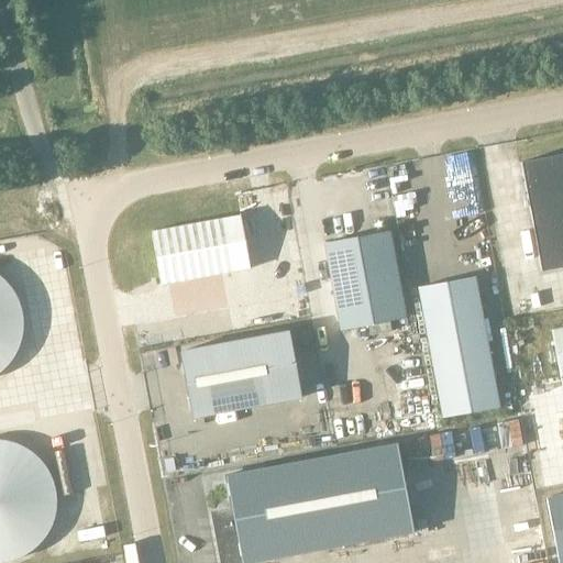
[(562,154),(520,163),(540,272),(562,267),(562,154)]
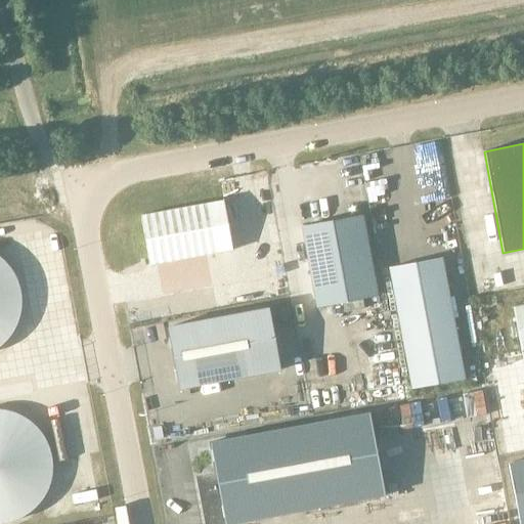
[(366,191),(377,190),(374,165),(363,166),(366,191)]
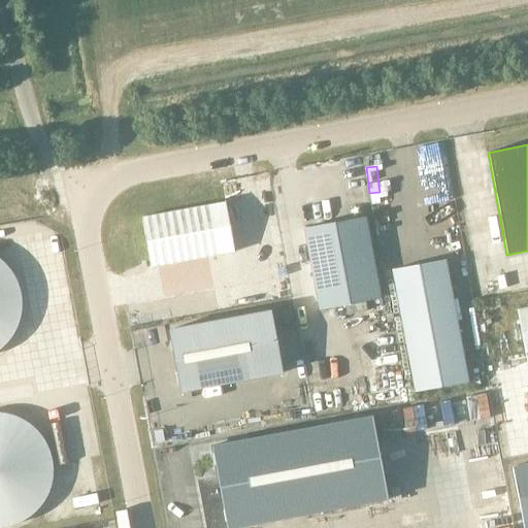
[(253,203),(254,224),(269,223),(268,202),(253,203)]
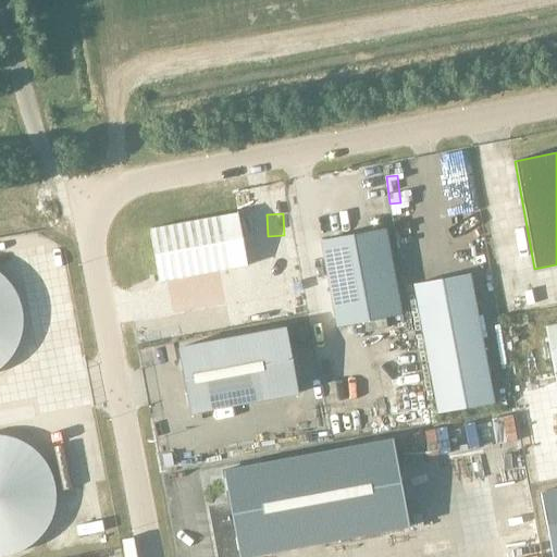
[(159,282),(247,267),(237,214),(149,231),(159,282)]
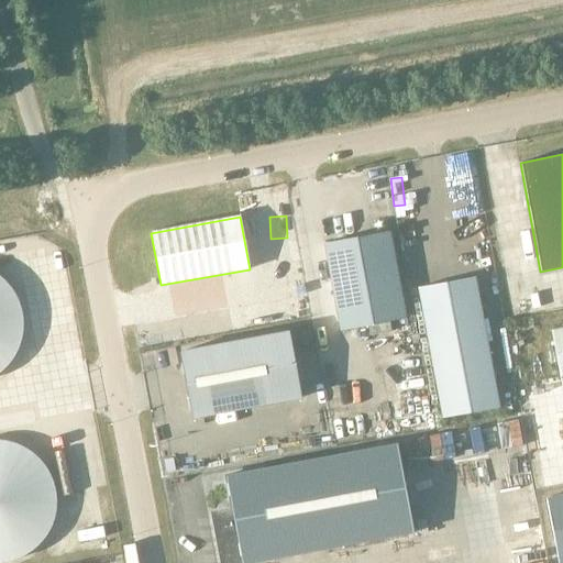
[(323,244),(340,331),(406,319),(389,232),(323,244)]
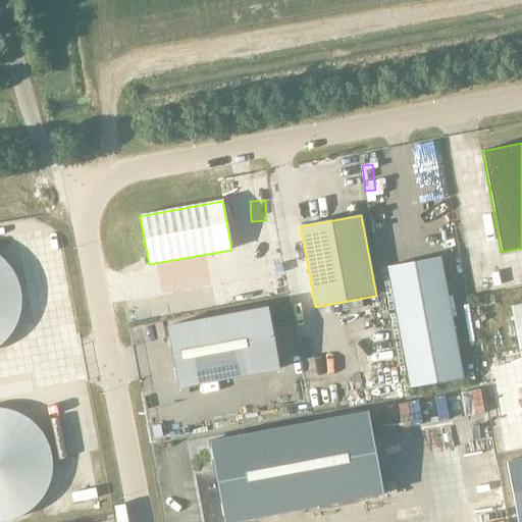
[(386,267),(410,388),(462,378),(439,257),(386,267)]
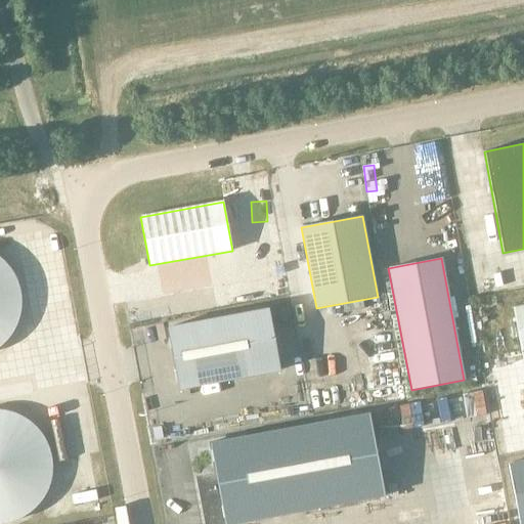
[(0,339),(3,336),(5,333),(9,326),(11,322),(13,317),(14,311),(15,306),(16,301),(15,296),(15,290),(13,284),(11,278),(9,272),(6,268),(3,263),(0,259),(0,339)]
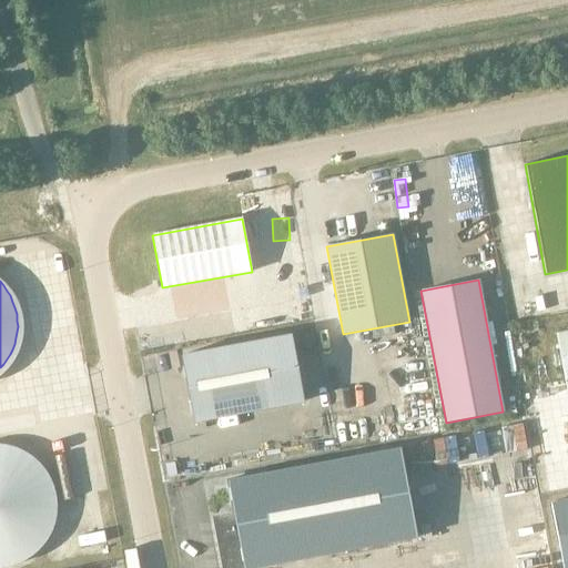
[(567,330),(557,332),(567,395),(567,330)]
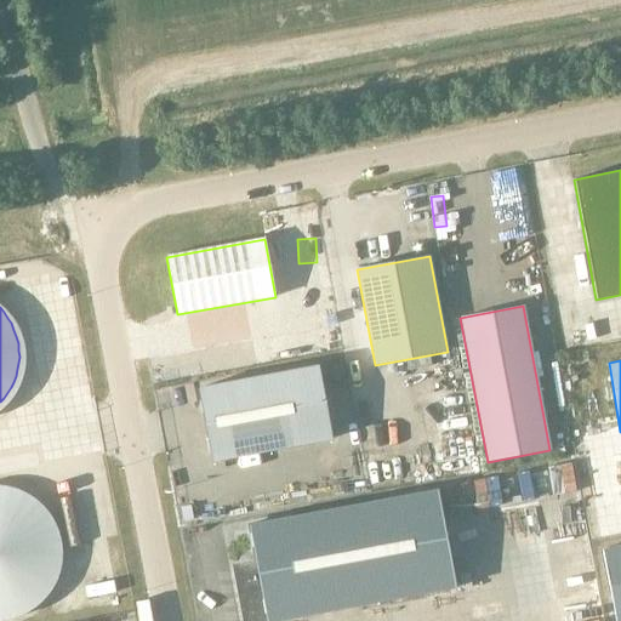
[(211,462),(332,439),(318,366),(198,388),(211,462)]
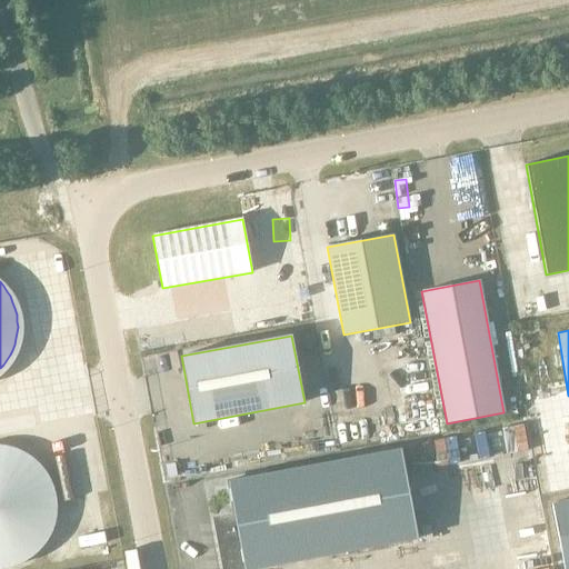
[(0,565),(1,566),(7,565),(12,562),(19,559),(23,556),(28,553),(32,549),(38,542),(40,538),(43,532),(46,528),(48,522),(49,518),(50,512),(51,505),(50,499),(50,493),(48,487),(46,481),(43,475),(40,469),(37,465),(33,461),(28,457),(22,452),(18,449),(11,447),(7,445),(0,443),(0,442),(0,565)]
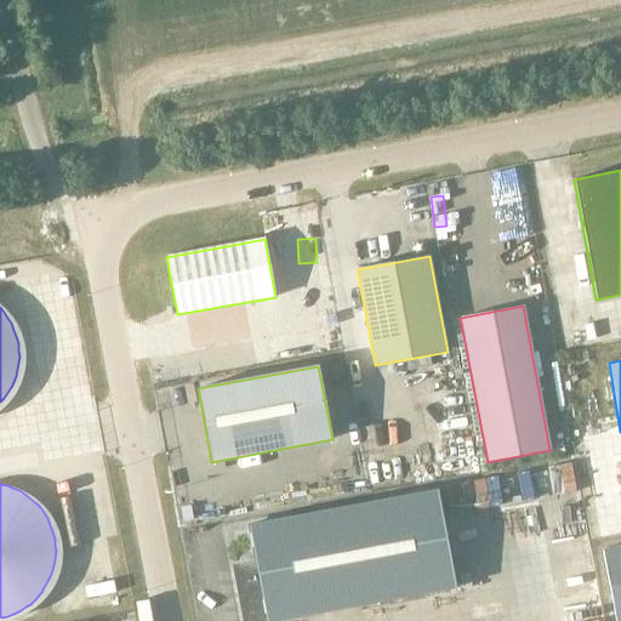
[(455,587),(437,490),(280,519),(248,525),(255,562),(233,567),(243,620),(278,620),(298,617),(298,616),(455,587)]
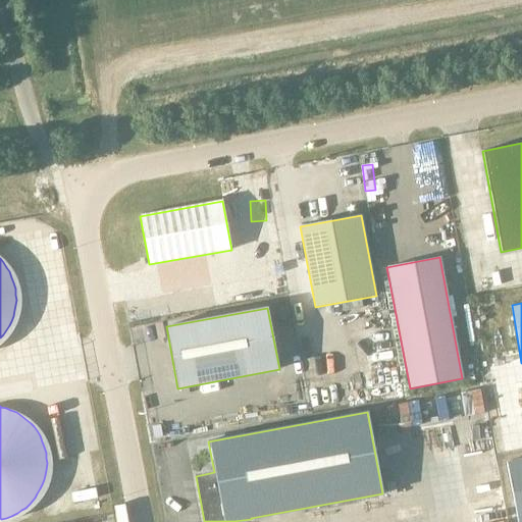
[(411,415),(415,441),(432,438),(428,413),(411,415)]
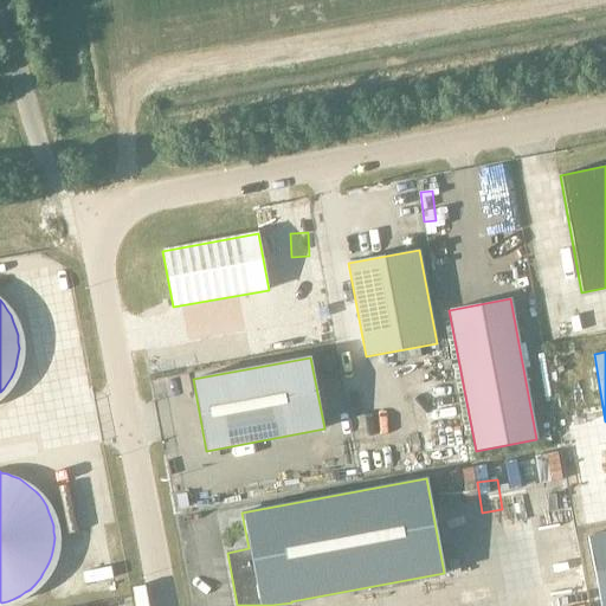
[(605,605),(605,533),(587,536),(599,605),(605,605)]
